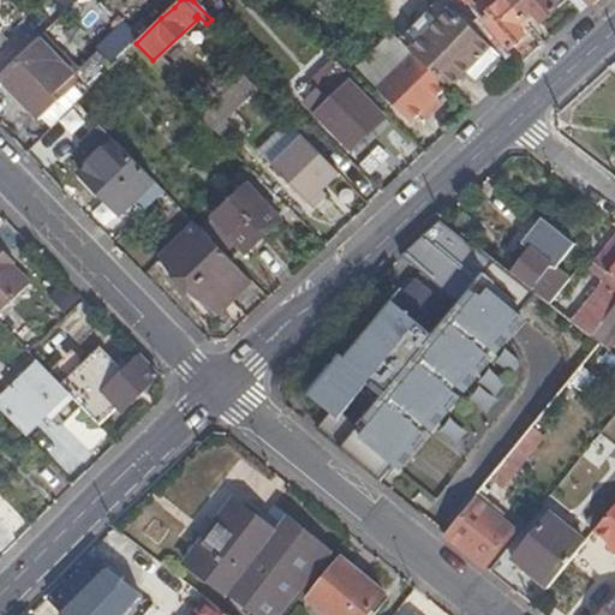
[(521,18),(505,0),(495,0),(499,3),(479,19),(507,49),(524,36),(514,25),(521,18)]
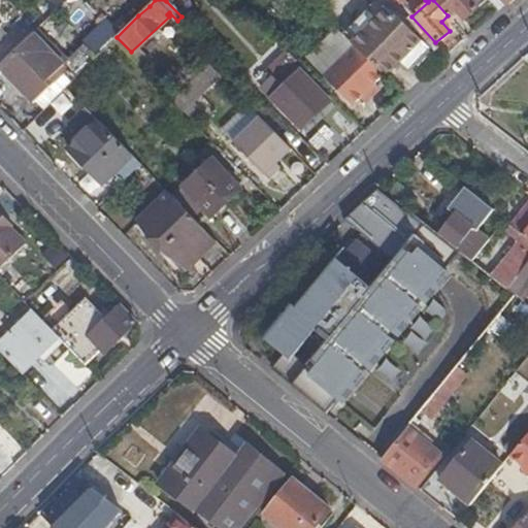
[(433,0),(448,15),(454,10),(462,20),(475,8),(468,0),(433,0)]
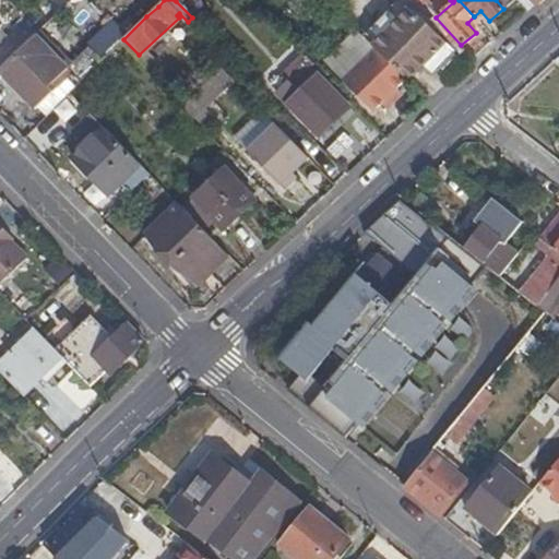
[(513,0),(524,10),(535,0),(513,0)]
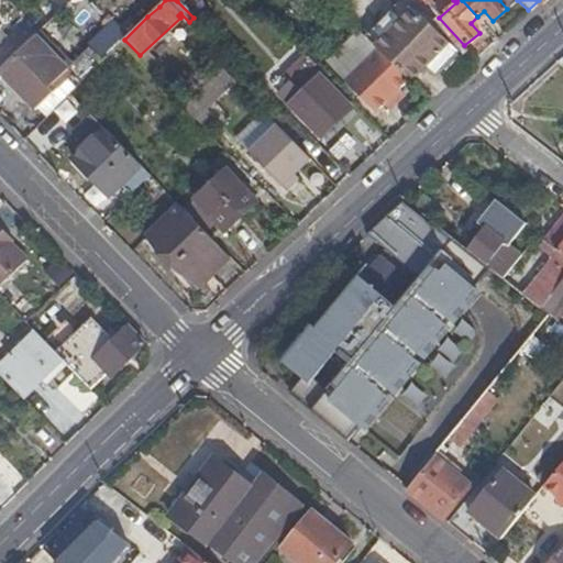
[(439,18),(430,25),(457,52),(464,45),(439,18)]
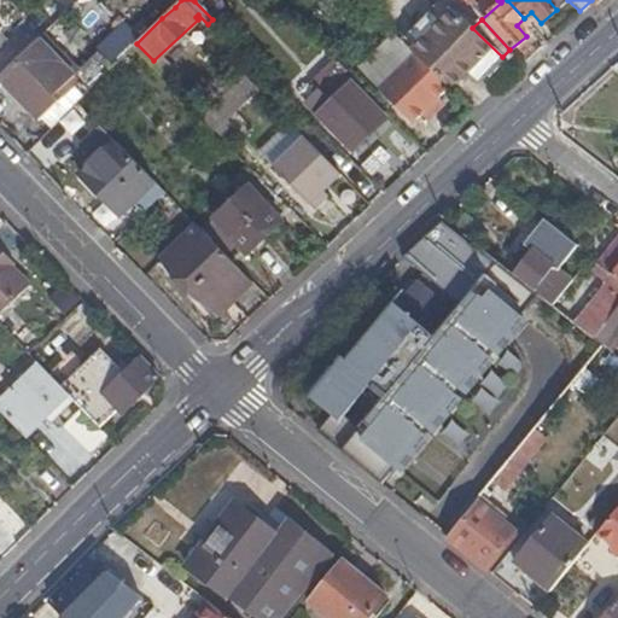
[(34,41),(0,74),(0,83),(36,121),(56,103),(42,88),(47,83),(41,76),(60,58),(47,45),(42,50),(34,41)]
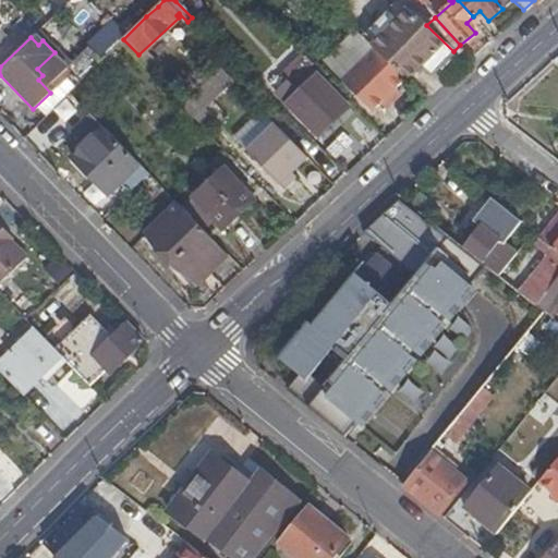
[(63,70),(75,84),(105,56),(100,50),(95,56),(86,48),(63,70)]
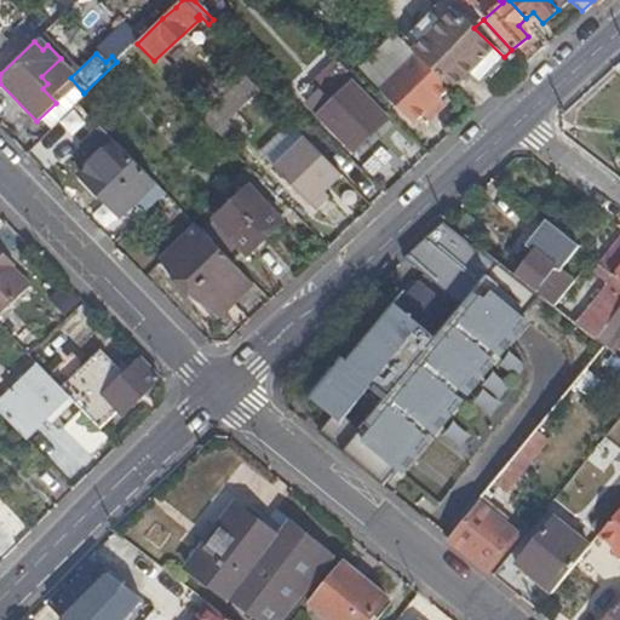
[(447,89),(414,57),(379,92),(412,124),(447,89)]
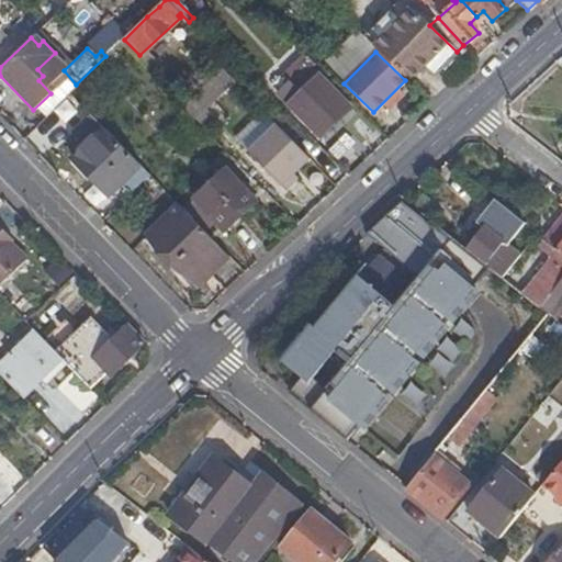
[(347,110),(334,96),(335,94),(317,76),(288,104),(319,136),(347,110)]
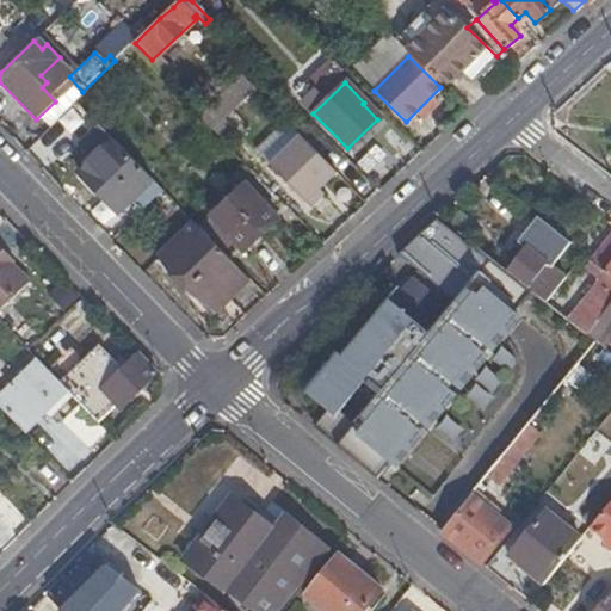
[(117,215),(152,183),(97,125),(94,128),(78,143),(94,161),(78,176),(117,215)]
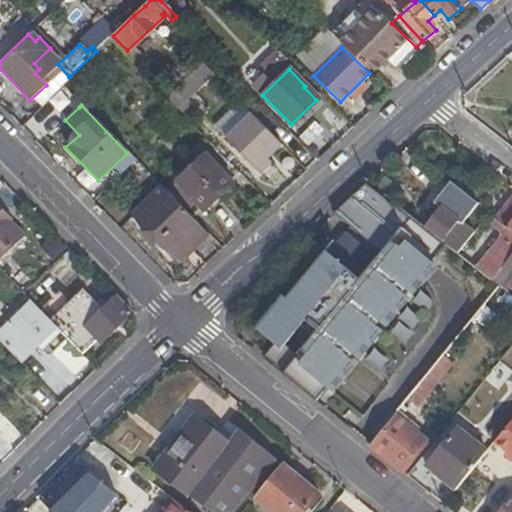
[(265,161),(281,145),(251,115),(225,140),(260,175),(269,165),(265,161)]
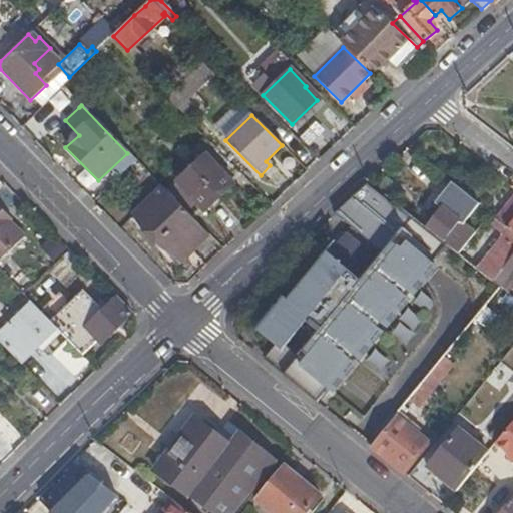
[(202,212),(218,196),(231,183),(203,154),(174,182),(202,212)]
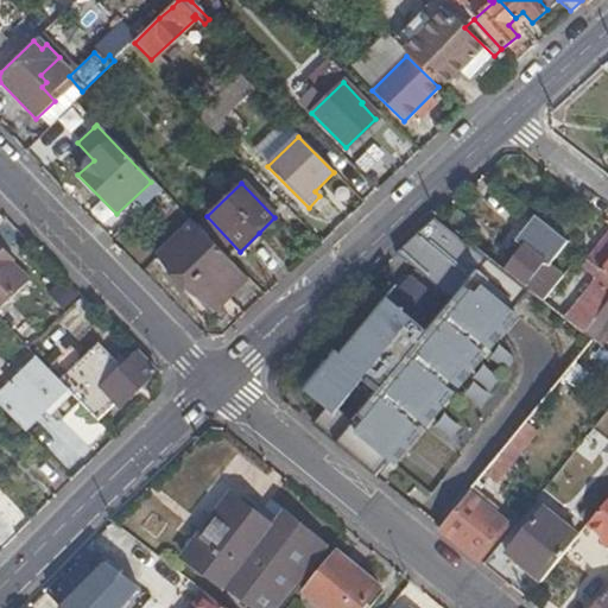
[(274,217),(259,233),(266,240),(282,226),(274,217)]
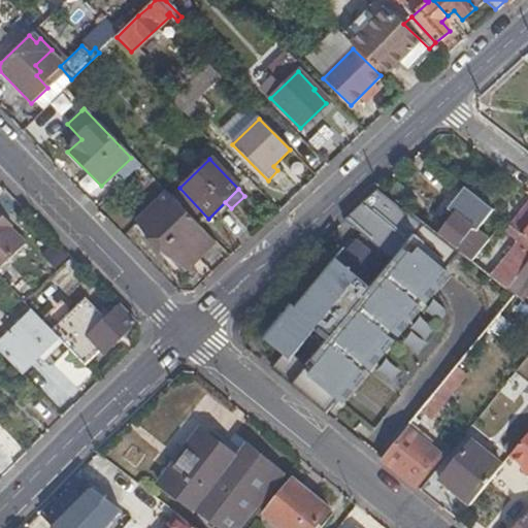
[(378,189),(344,220),(390,265),(364,291),(335,260),(314,279),(311,277),(271,318),(292,338),(304,327),(316,339),(292,362),(281,350),(274,342),(269,348),(259,358),(326,414),(460,252),(454,248),(438,235),(378,189)]
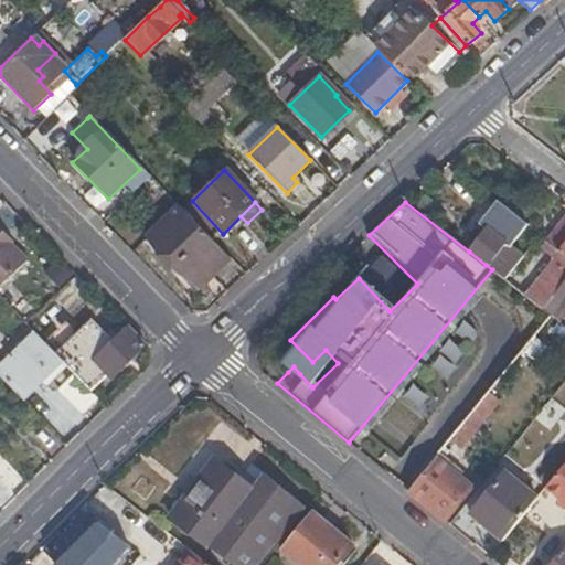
[(147,238),(189,283),(221,253),(178,209),(147,238)]
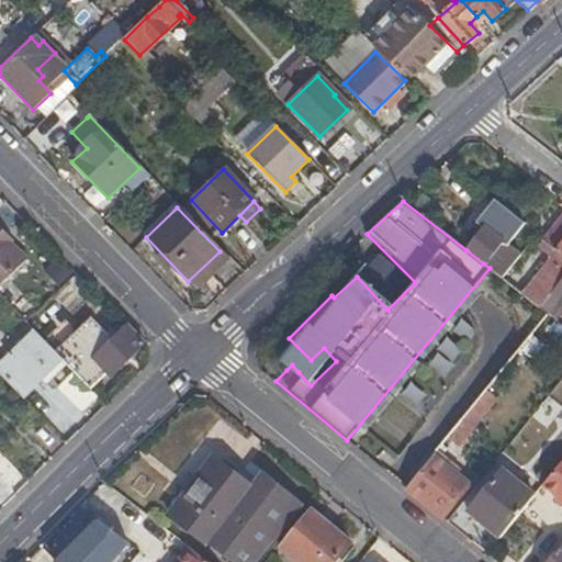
[(521,293),(539,307),(561,279),(561,216),(541,243),(554,253),(521,293)]
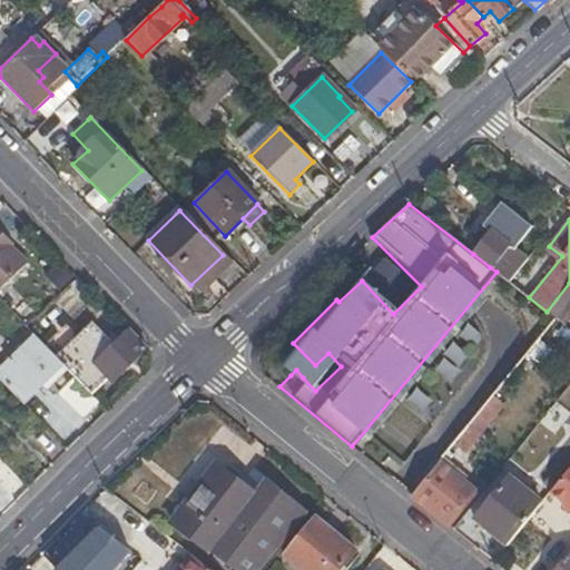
[(0,291),(30,262),(12,244),(16,242),(0,226),(0,291)]
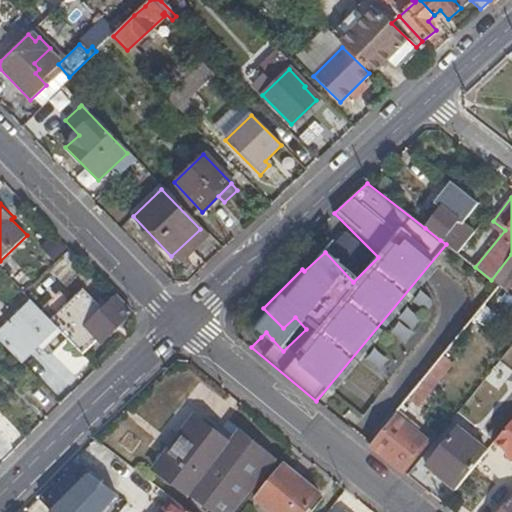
[(441,208),(425,228),(440,240),(447,232),(463,245),(473,233),(441,208)]
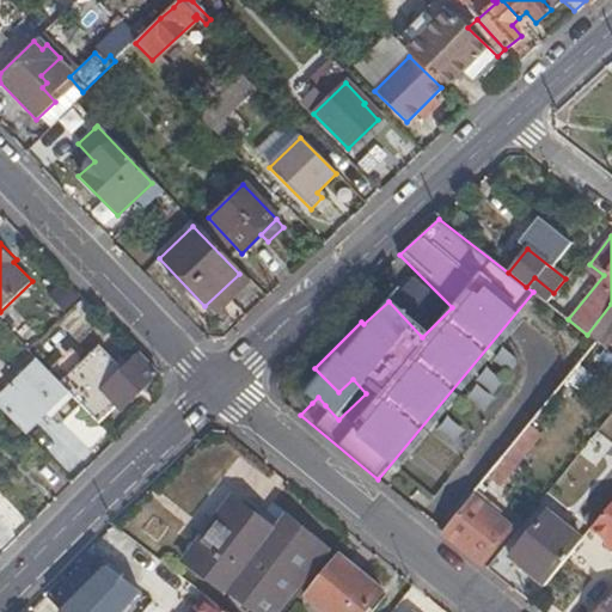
[(213,314),(246,282),(239,274),(204,306),(213,314)]
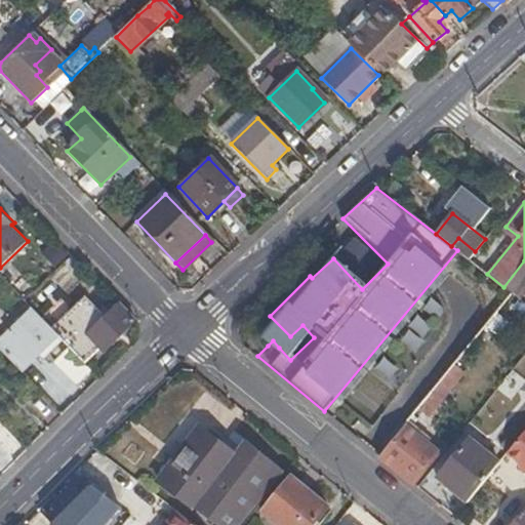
[(458,238),(451,246),(457,250),(469,259),(475,251),(458,238)]
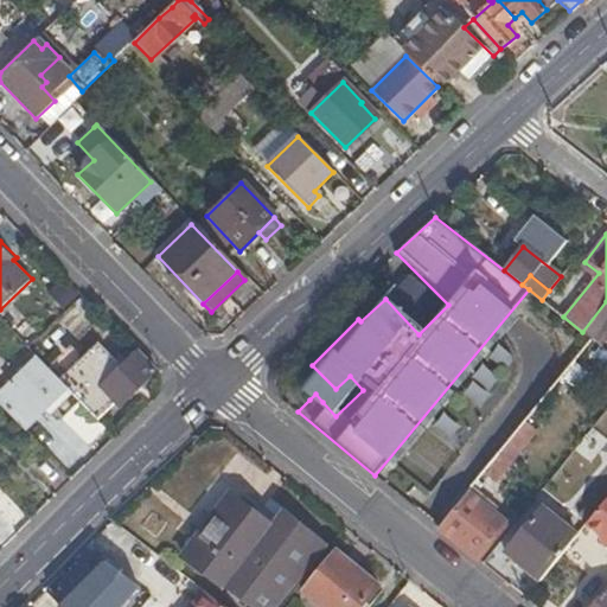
[(569,282),(561,276),(549,291),(557,298),(569,282)]
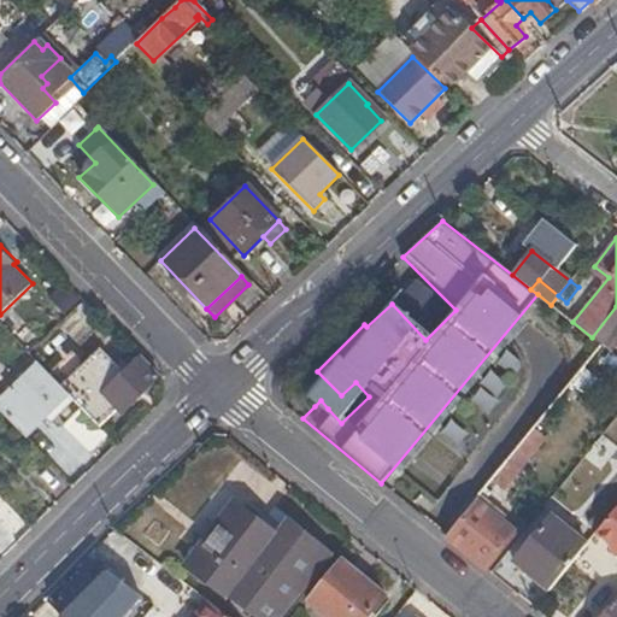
[(157,374),(139,356),(123,371),(100,348),(62,386),(66,391),(99,424),(117,406),(121,410),(157,374)]
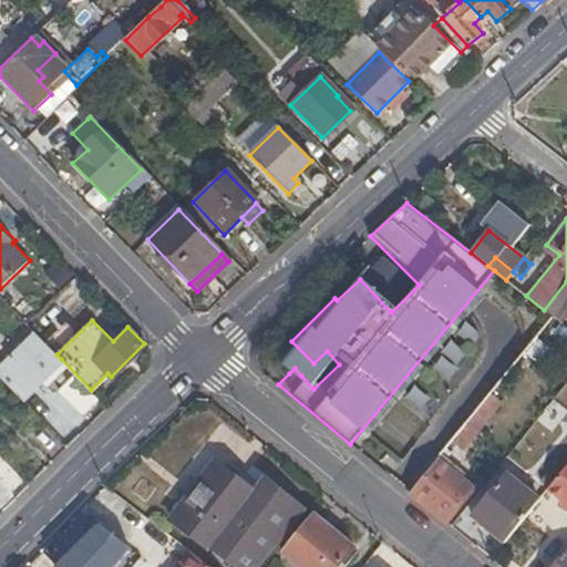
[(0,363),(0,375),(21,399),(61,359),(57,354),(34,330),(0,363)]
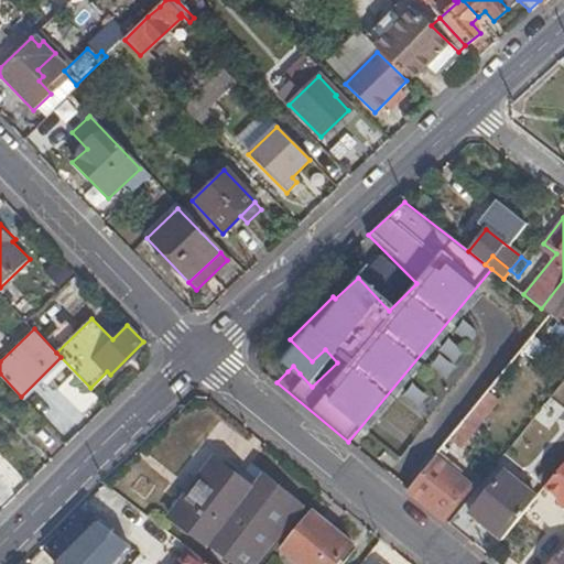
[(300,373),(312,361),(290,339),(272,356),(288,371),(293,366),(300,373)]
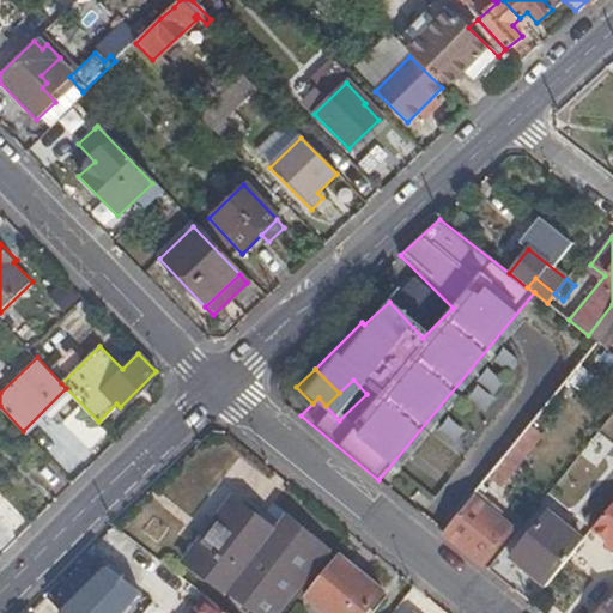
[(519,441),(489,477),(504,489),(545,437),(530,426),(519,441)]
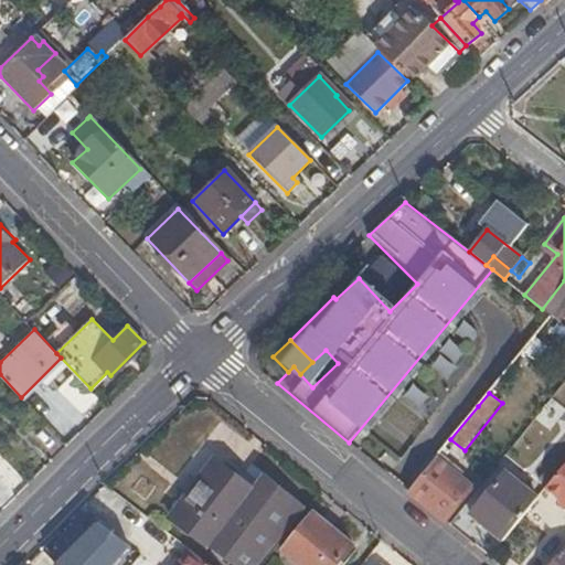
[(266,475),(255,489),(215,458),(171,515),(236,564),(256,564),(306,505),(266,475)]
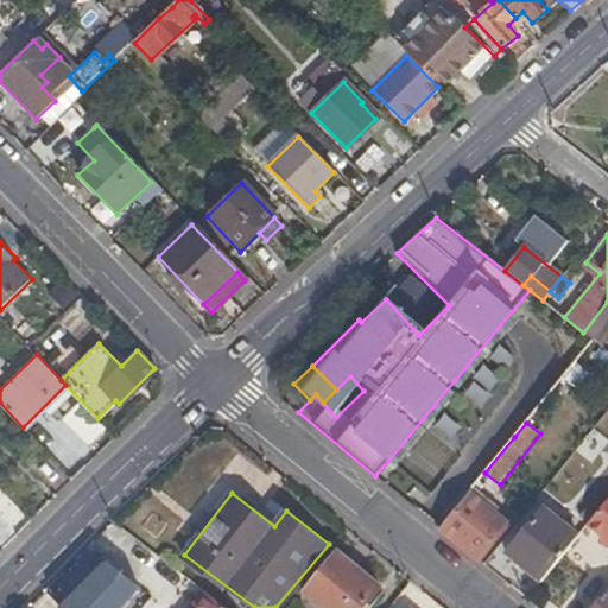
[(439,529),(479,559),(507,525),(468,493),(439,529)]
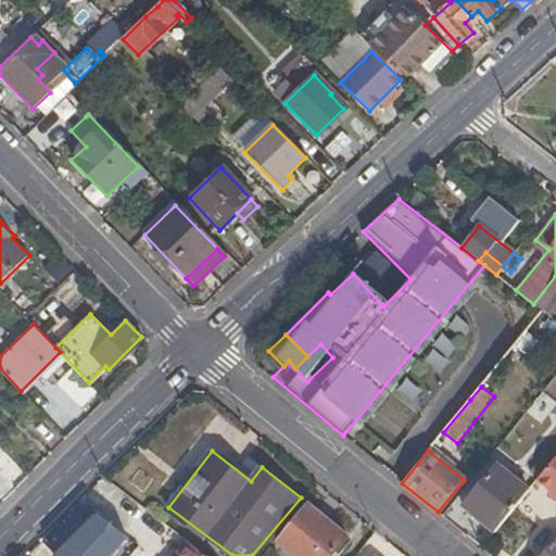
[(555,455),(535,481),(552,493),(545,500),(555,508),(555,455)]
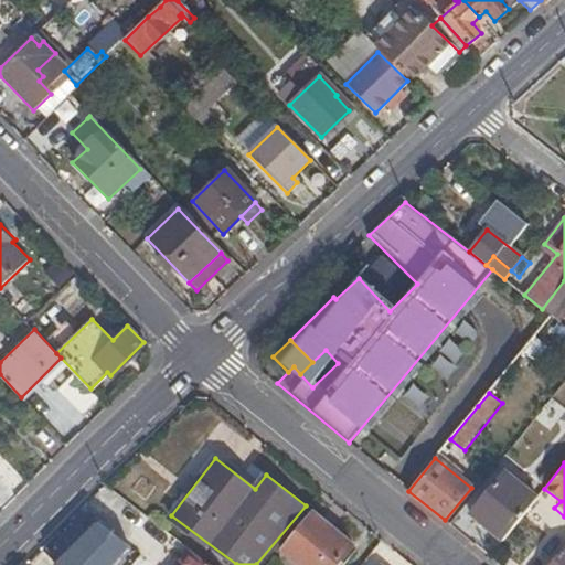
[(472,513),(503,539),(536,498),(504,472),(472,513)]
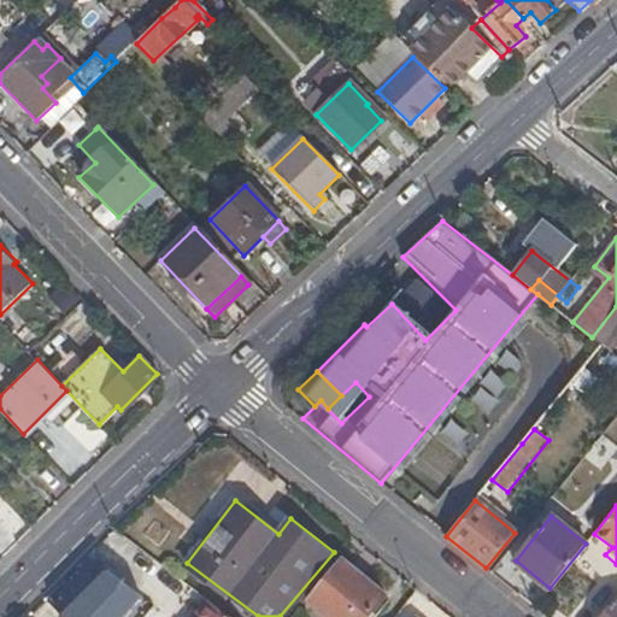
[(340,557),(306,599),(328,616),(366,616),(386,595),(340,557)]
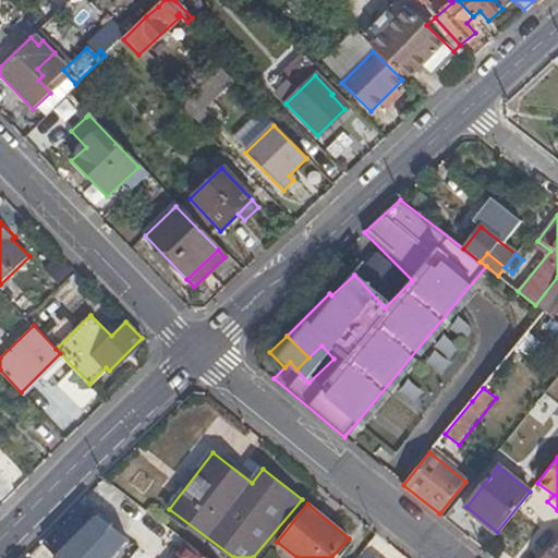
[(557,557),(557,541),(543,557),(557,557)]
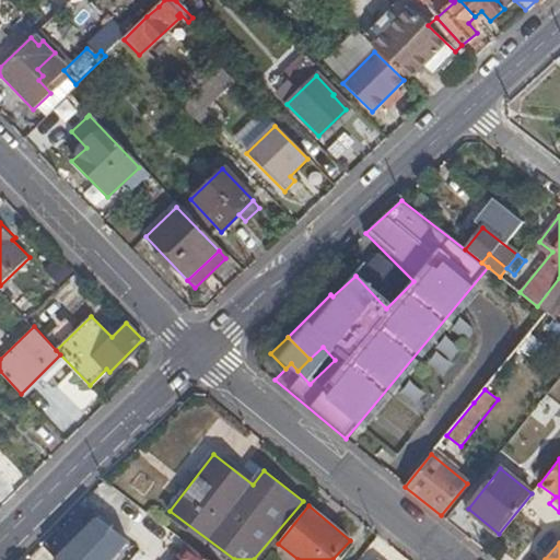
[(206,559),(191,549),(183,559),(206,559)]
